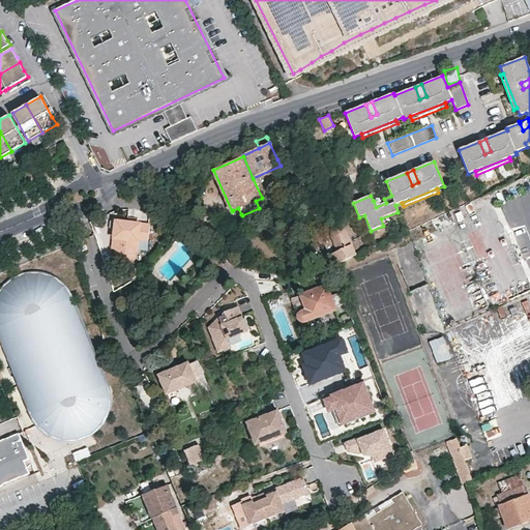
[(238,208),(233,210),(236,217),(241,214),(238,208)]
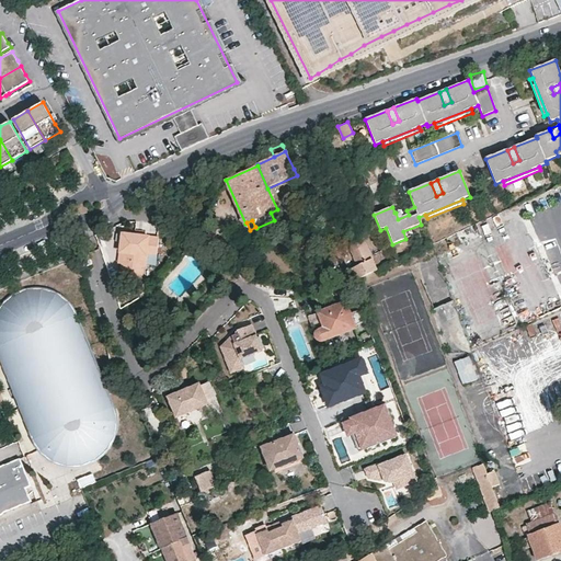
[(142,273),(144,264),(146,264),(148,251),(158,252),(159,237),(141,235),(141,237),(137,237),(137,233),(124,232),(121,261),(123,262),(122,270),(142,273)]
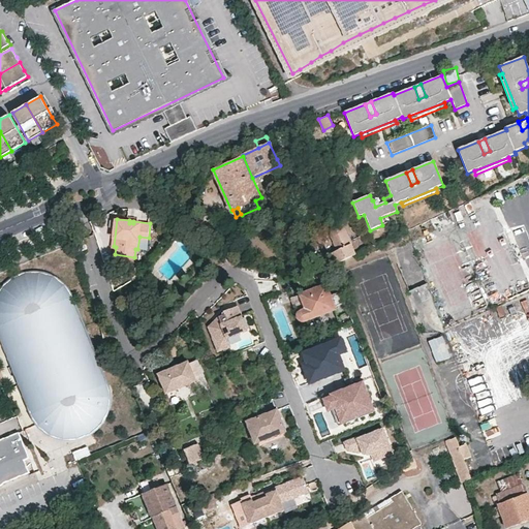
[(355,255),(342,228),(339,227),(337,227),(336,228),(335,229),(333,230),(332,232),(331,235),(331,237),(332,239),(338,250),(333,252),(337,263),(355,255)]
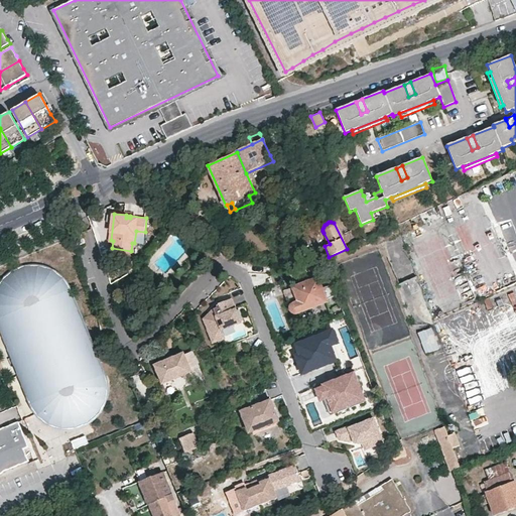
[(138,266),(132,260),(124,269),(129,274),(138,266)]
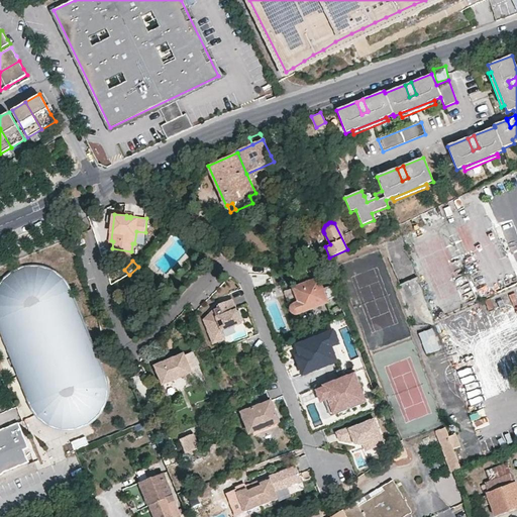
[(0,336),(25,404),(28,408),(36,417),(47,424),(61,427),(74,427),(86,422),(96,414),(103,403),(107,391),(107,376),(73,291),(69,283),(62,275),(54,268),(43,264),(33,263),(22,264),(12,268),(4,274),(0,278),(0,336)]
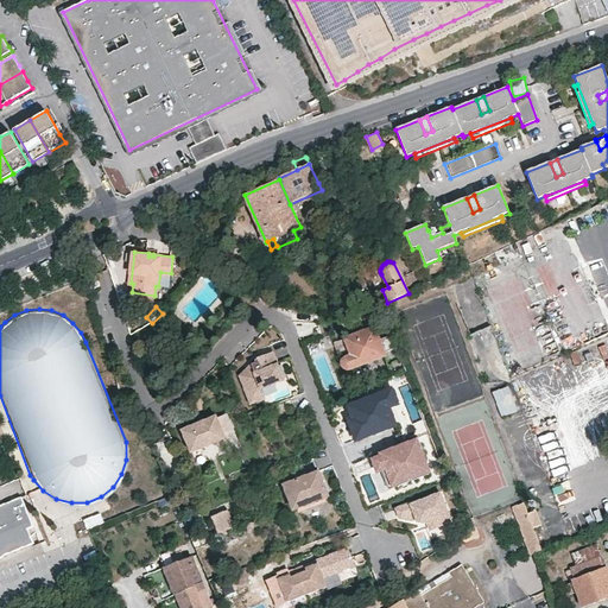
[(401,361),(392,335),(381,340),(377,327),(344,339),(350,355),(343,359),(342,361),(342,363),(343,367),(347,371),(350,371),(385,358),(390,366),(401,361)]
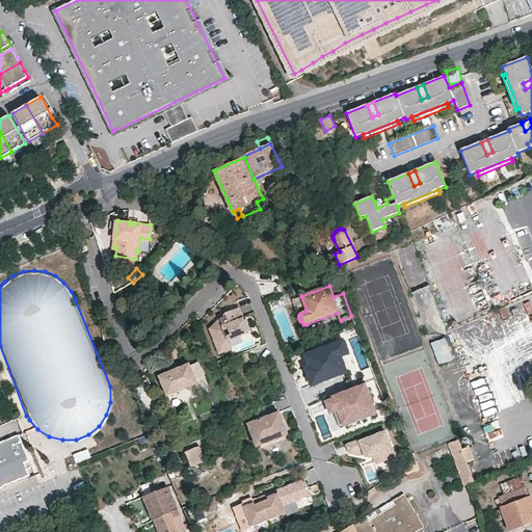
[(249,330),(240,303),(222,310),(210,325),(218,351),(232,347),(229,338),(249,330)]
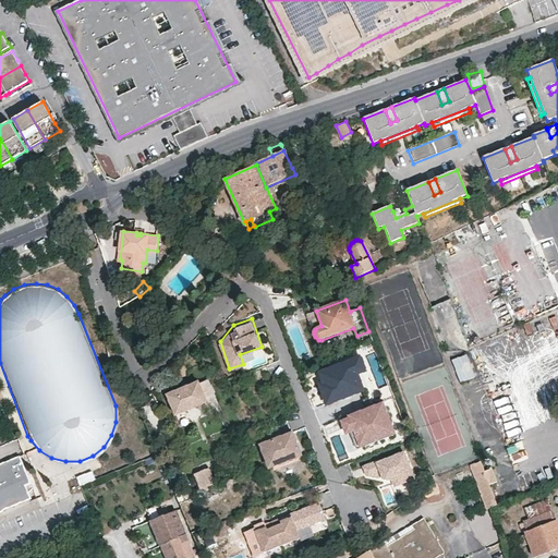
[(366,366),(360,352),(353,351),(313,366),(314,375),(311,376),(318,398),(322,397),(324,402),(365,388),(358,371),(366,366)]
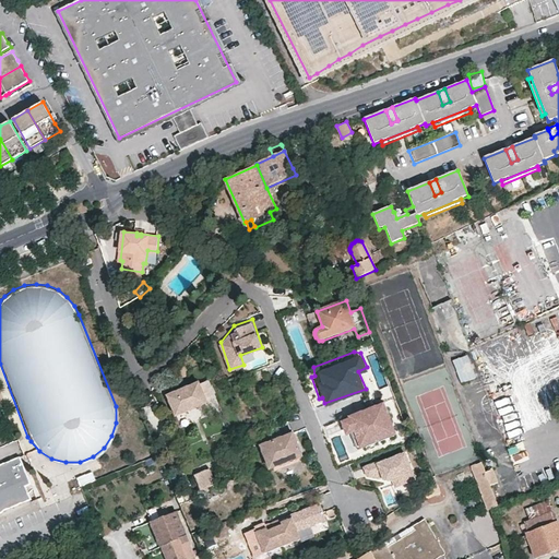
[(470,353),(453,357),(460,381),(476,377),(470,353)]
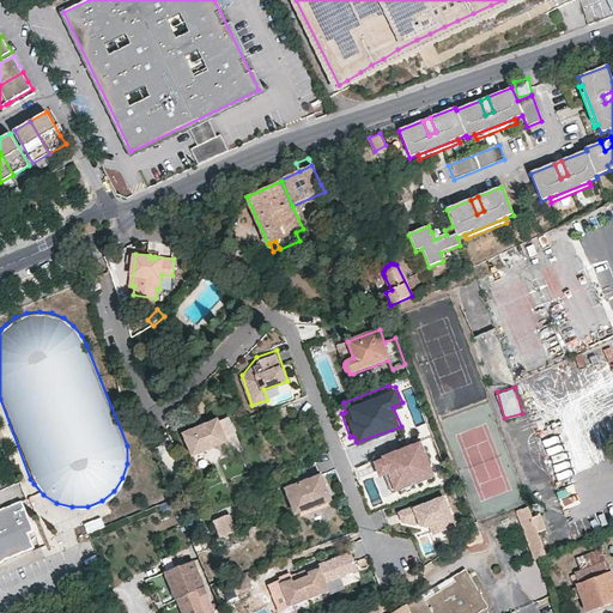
[(217,419),(182,435),(192,456),(228,441),(217,419)]
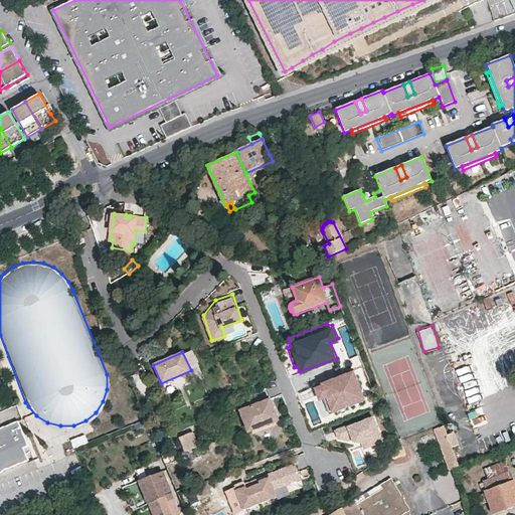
[(330,411),(363,399),(352,368),(321,379),(322,382),(314,385),(318,398),(324,396),(330,411)]
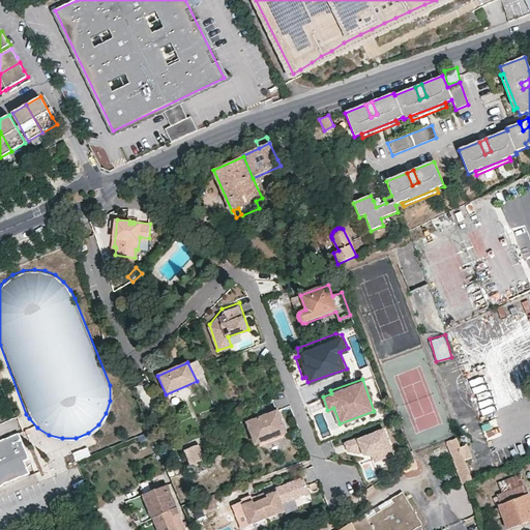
[(277,413),(246,424),(256,446),(286,435),(277,413)]
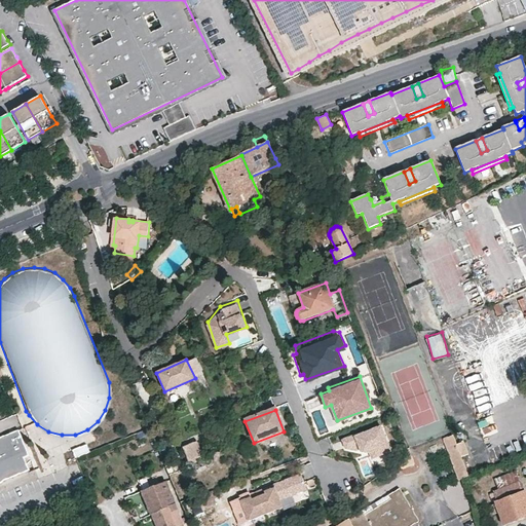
[(381,421),(343,437),(346,445),(367,449),(371,457),(386,450),(383,443),(389,441),(381,421)]
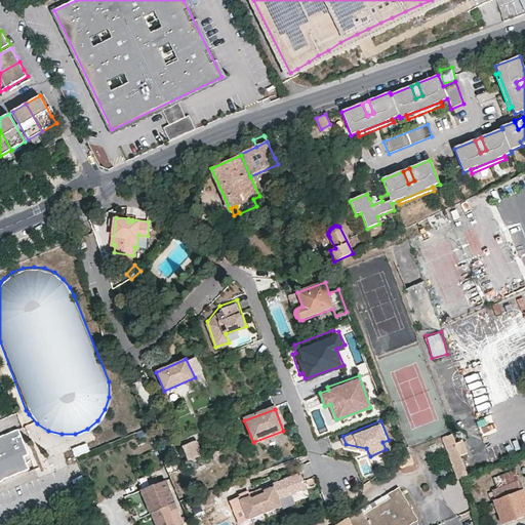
[(0,479),(25,471),(18,457),(25,455),(14,431),(0,436),(0,479)]
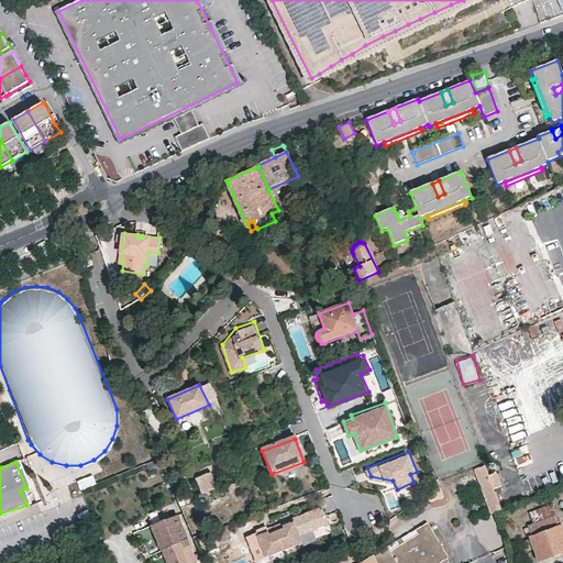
[(488,475),(485,465),(474,470),(490,514),(494,512),(501,510),(494,488),(488,475)]
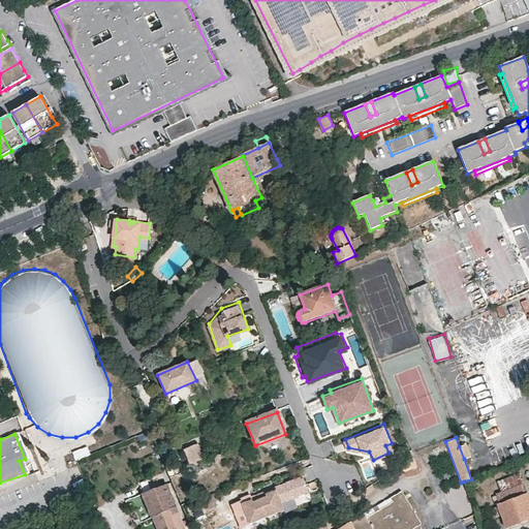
[(196,441),(180,448),(187,467),(205,460),(196,441)]
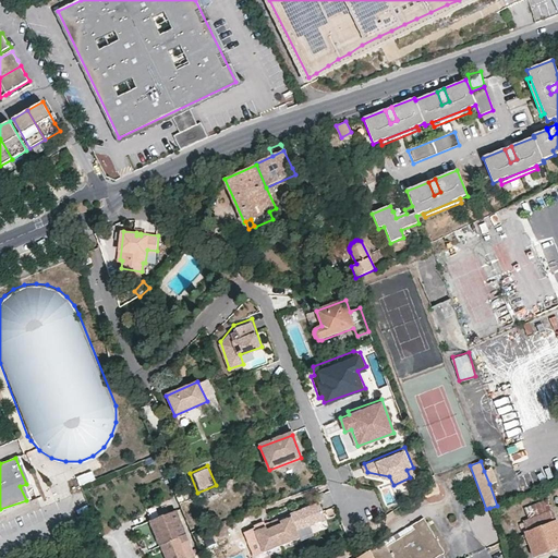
[(497,482),(493,469),(484,471),(489,484),(497,482)]
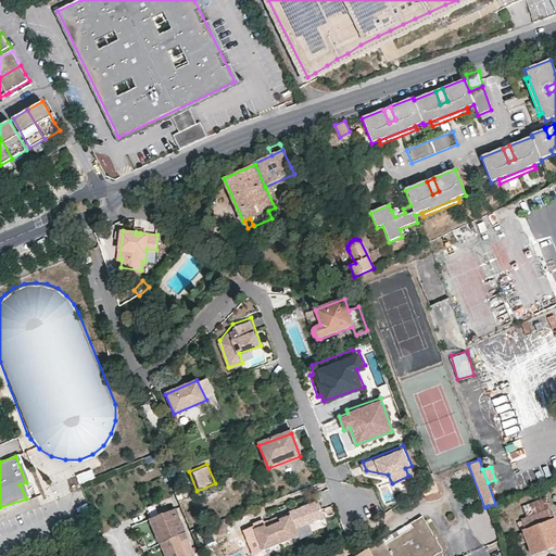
[(427,485),(420,490),(424,495),(438,491),(434,481),(427,485)]
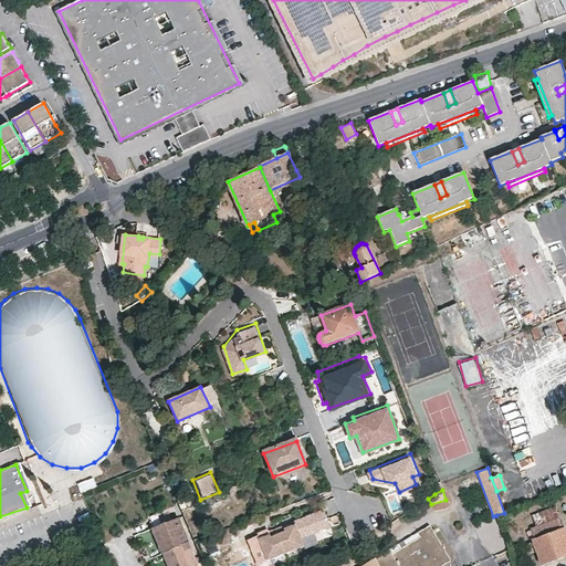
[(532,515),(537,528),(561,520),(556,506),(532,515)]
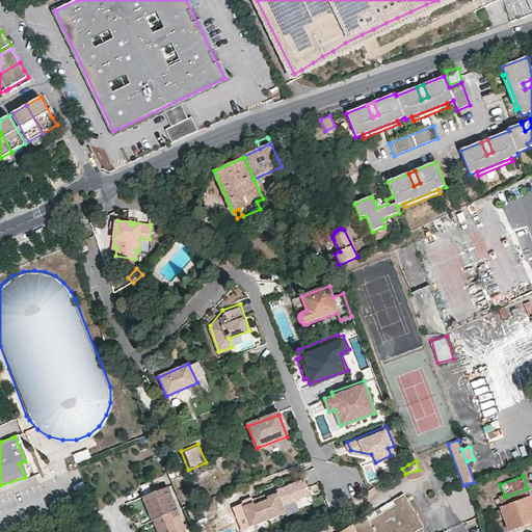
[(302,477),(275,486),(278,495),(282,502),(308,493),(302,477)]
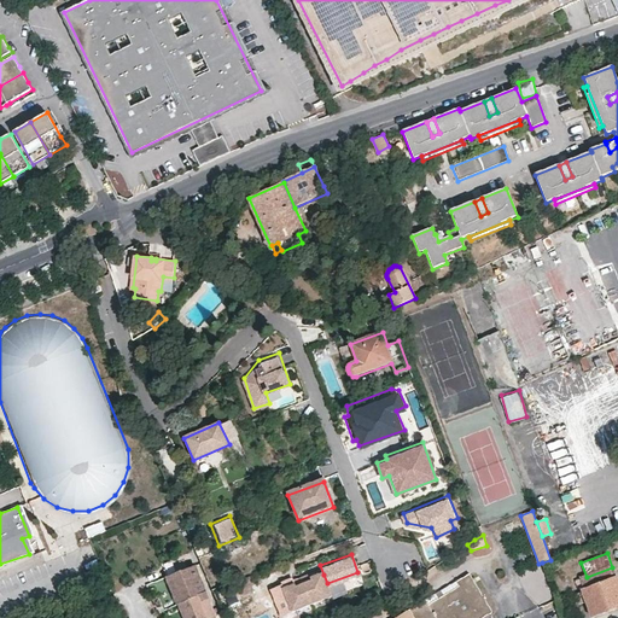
[(168,584),(178,605),(190,599),(205,593),(194,565),(165,577),(168,584)]
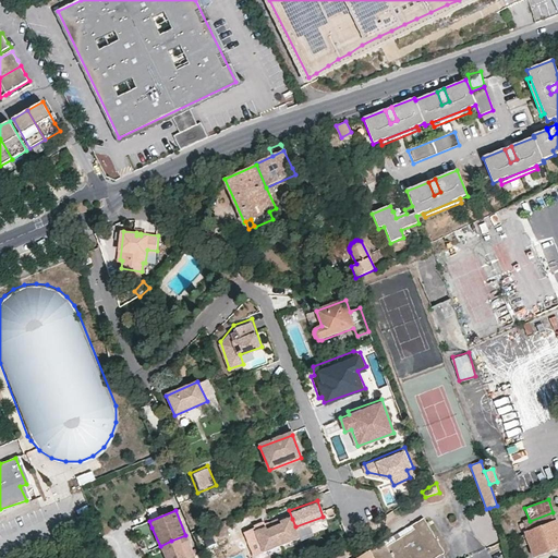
[(530,521),(517,525),(521,535),(525,533),(535,557),(557,549),(557,524),(553,512),(530,521)]
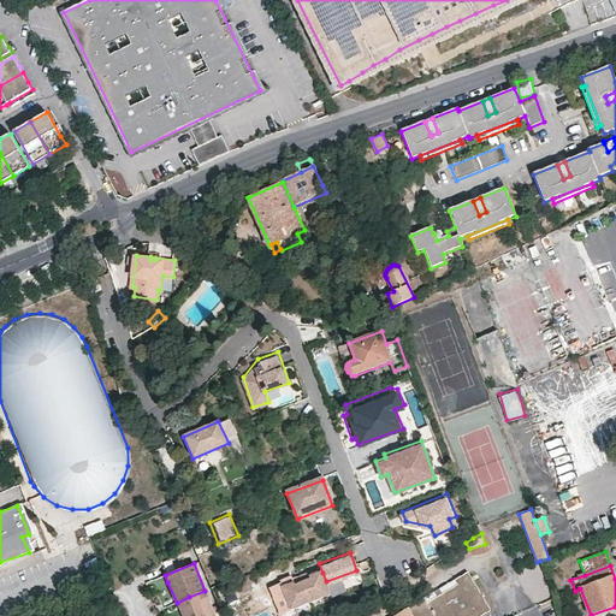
[(392,615),(480,615),(491,610),(468,572),(455,580),(458,585),(427,603),(425,598),(392,615)]
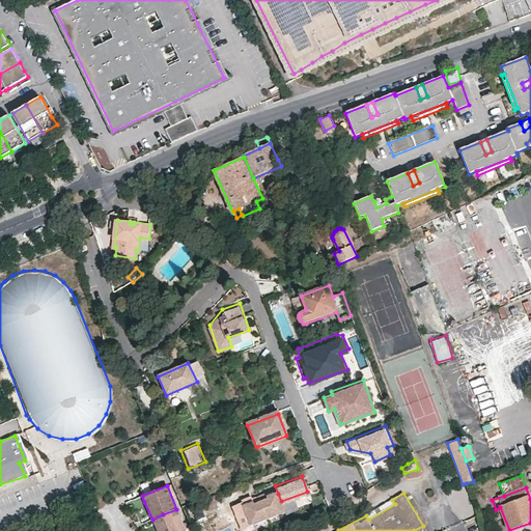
[(281,501),(278,494),(268,498),(267,495),(259,498),(269,521),(285,514),(281,501)]
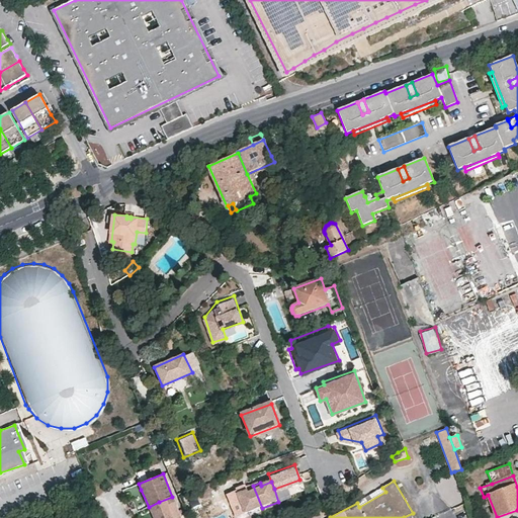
[(262,508),(253,486),(246,489),(247,491),(238,495),(245,515),(262,508)]
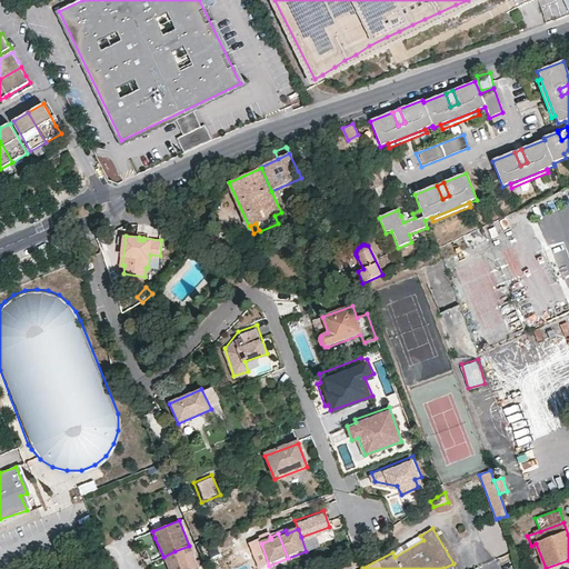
[(420,536),(392,552),(395,557),(423,540),(420,536)]
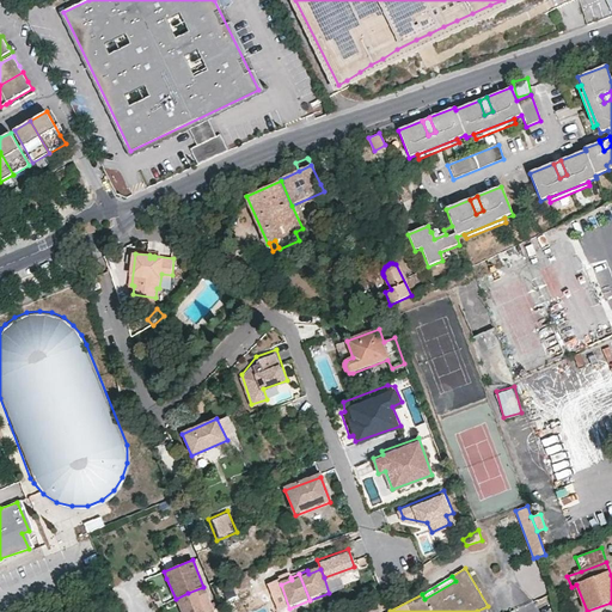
[(195,611),(219,611),(218,609),(213,610),(203,587),(188,593),(195,611)]
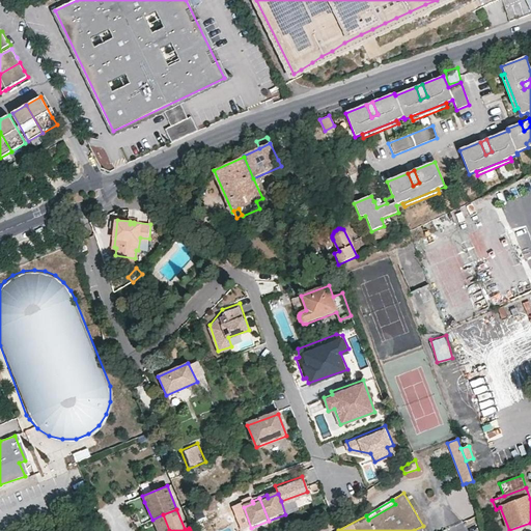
[(169,530),(163,514),(152,520),(157,530),(169,530)]
